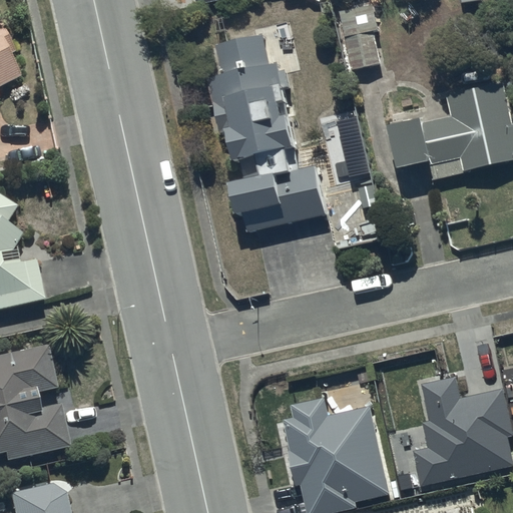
[(375,4),(338,12),(352,73),(380,67),(373,34),(381,32),(375,4)]
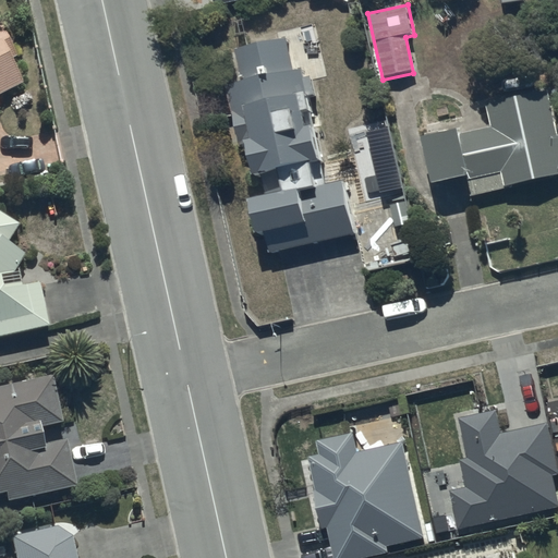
[(0,94),(20,84),(9,63),(19,58),(1,25),(0,25),(0,94)]
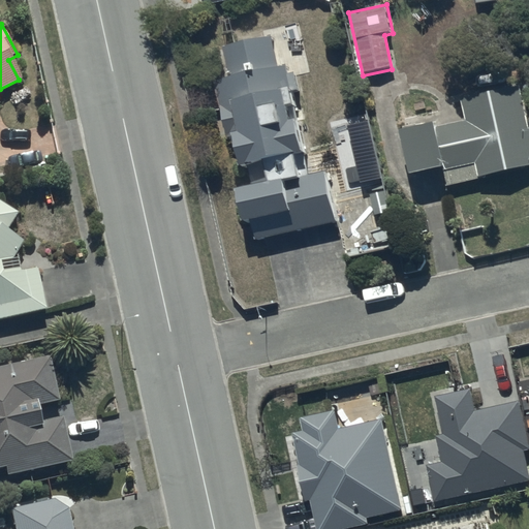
[(329,169),(314,174),(311,174),(292,92),(300,90),(293,64),(280,67),(277,68),(270,37),(222,48),(228,75),(213,80),(225,136),(231,135),(238,165),(247,163),(252,185),(234,189),(241,222),(249,221),(253,241),(341,221),(329,169)]
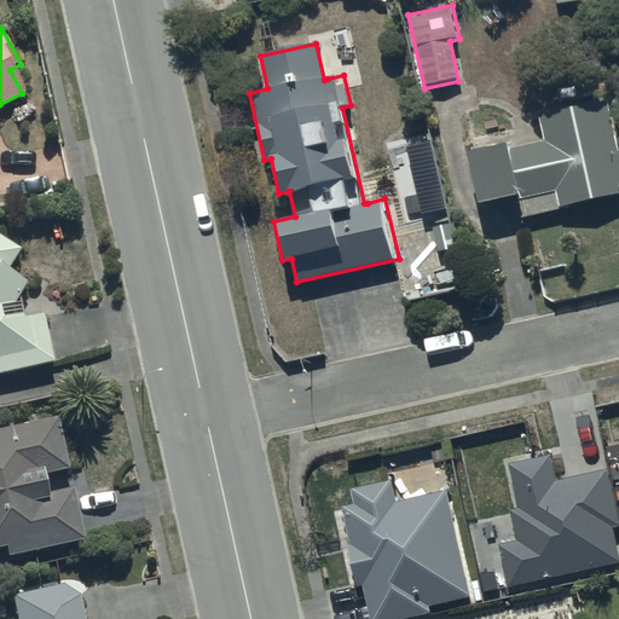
[(507,145),(467,154),(478,204),(516,197),(521,219),(559,212),(559,207),(618,194),(618,142),(618,143),(608,100),(531,116),(533,127),(541,126),(544,140),(508,149),(507,145)]
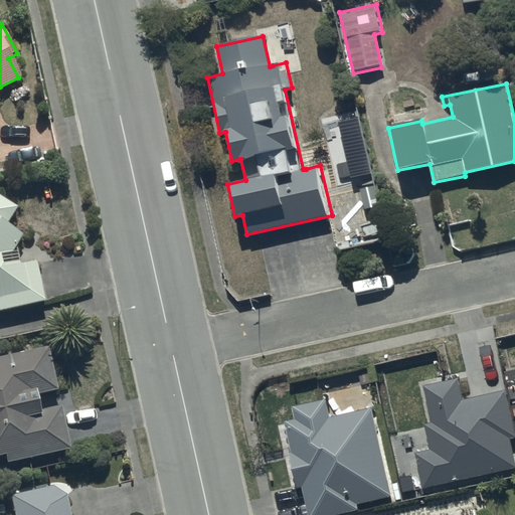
[(0,312),(41,305),(34,262),(18,265),(14,246),(20,236),(5,224),(15,211),(0,198),(0,312)]
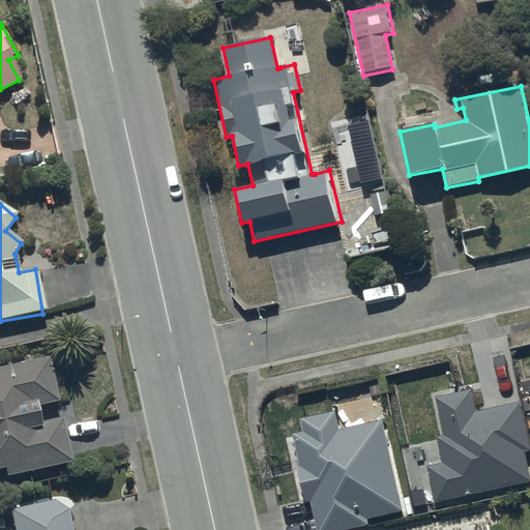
[(0,470),(1,470),(2,477),(70,465),(62,419),(38,423),(35,407),(57,403),(49,358),(0,367),(0,470)]
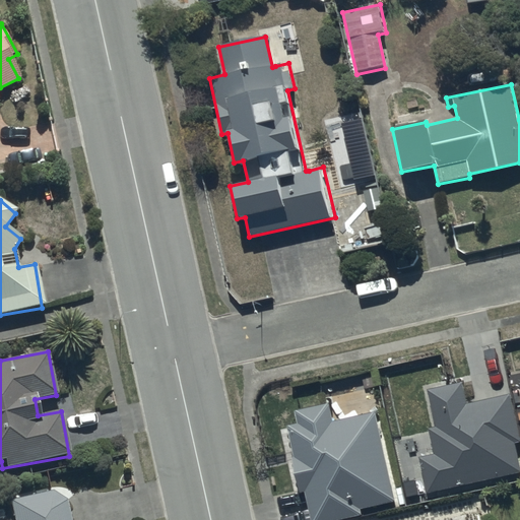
[(462,383),(427,391),(435,429),(428,430),(433,455),(417,458),(425,495),(519,472),(519,464),(516,445),(519,443),(519,436),(511,395),(467,404),(462,383)]
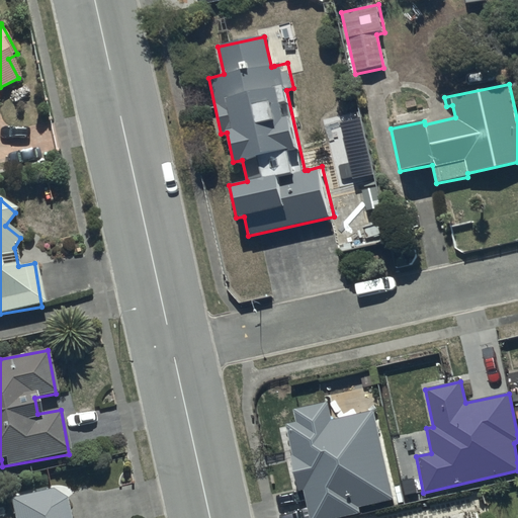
[(296,422),(285,425),(292,455),(290,455),(298,492),(303,491),(308,517),(340,517),(360,514),(359,507),(394,499),(374,411),(332,421),(327,401),(293,409),(296,422)]
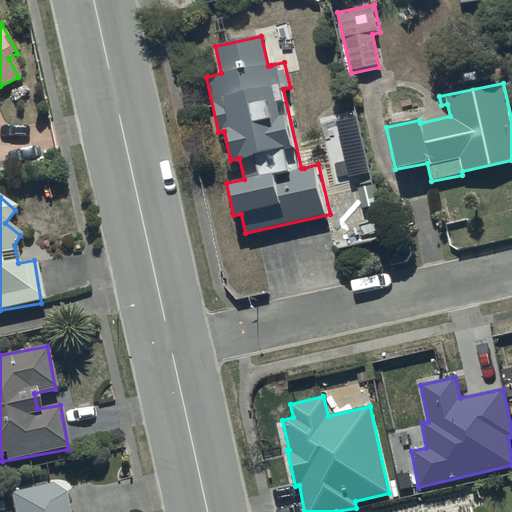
[(65,511),(60,483),(8,493),(12,511),(65,511)]
